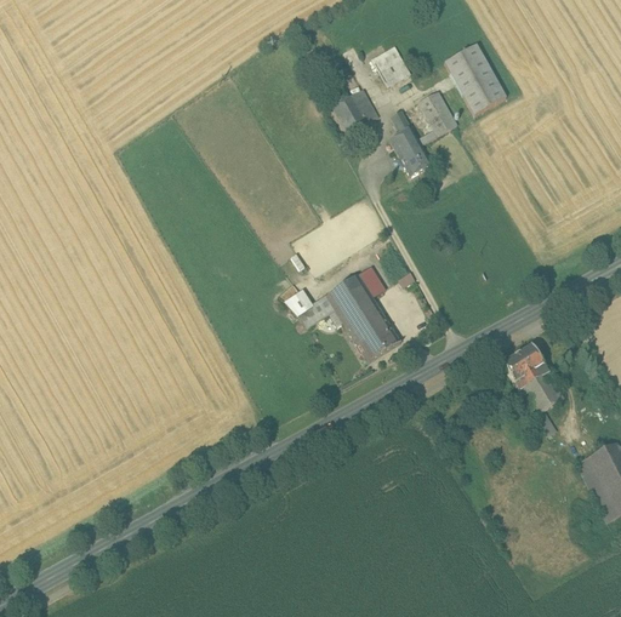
[(402,60),(393,44),(370,57),(379,72),(402,60)]
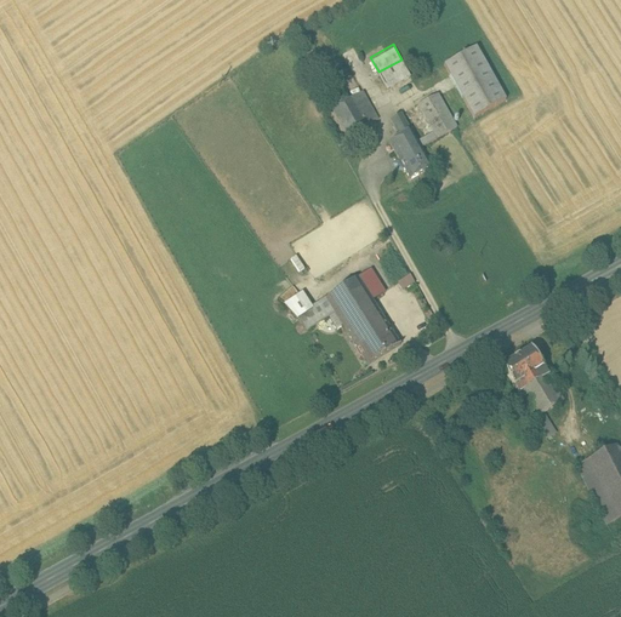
[(505,97),(476,44),(443,62),(472,115),(505,97)]
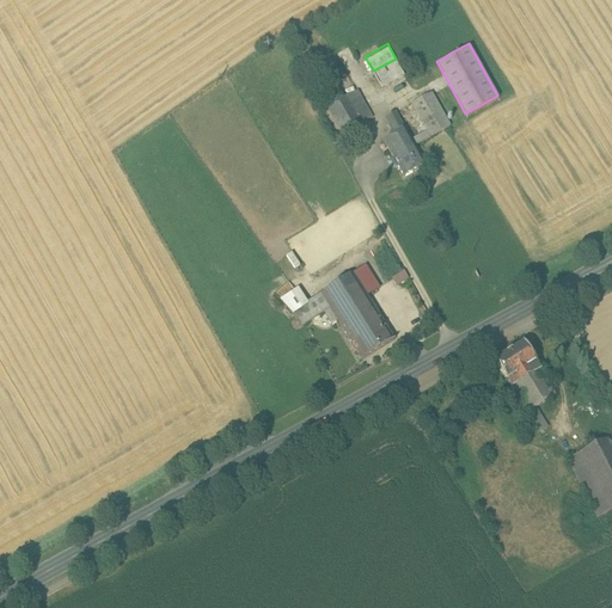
[(396,59),(373,71),(381,85),(404,73),(396,59)]
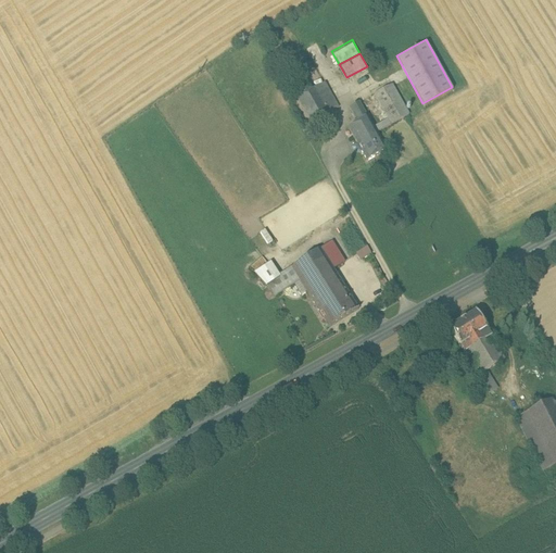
[(325,79),(297,93),(311,118),(338,104),(325,79)]
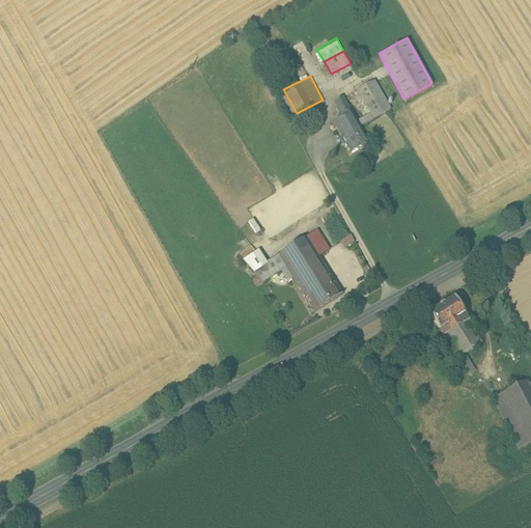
[(390,106),(374,77),(357,86),(370,110),(372,115),(390,106)]
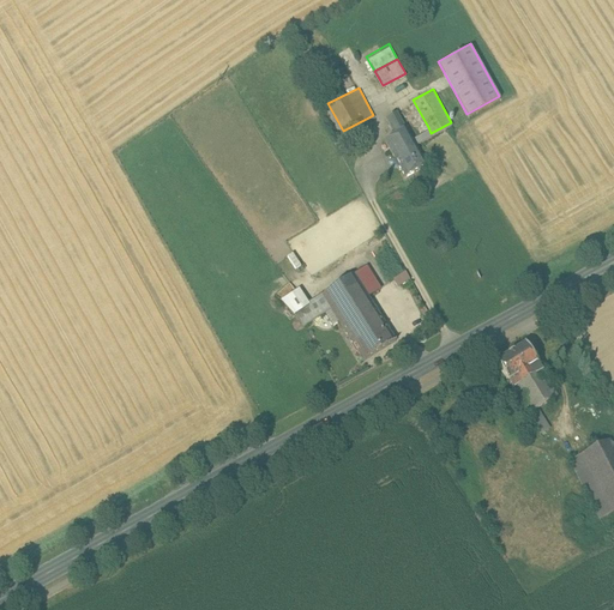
[(404,125),(396,112),(386,116),(395,131),(404,125)]
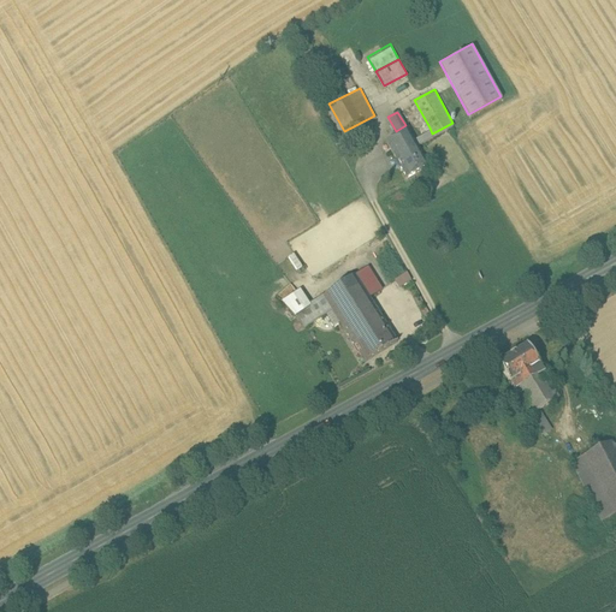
[(396,131),(384,137),(395,156),(415,144),(415,143),(412,137),(406,125),(396,131)]
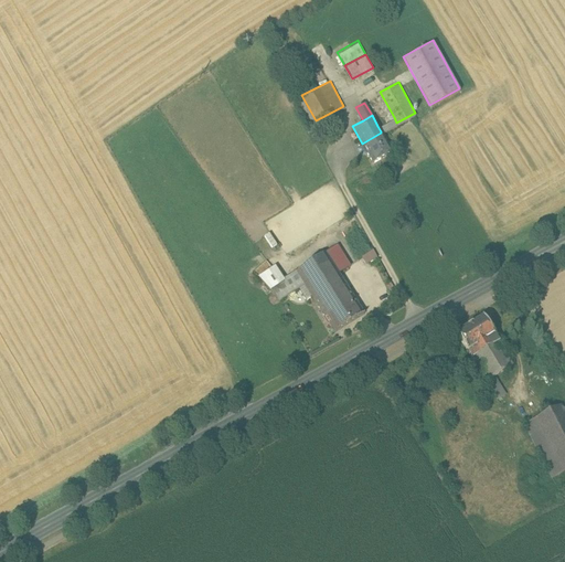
[(394,117),(377,126),(381,131),(396,123),(394,117)]
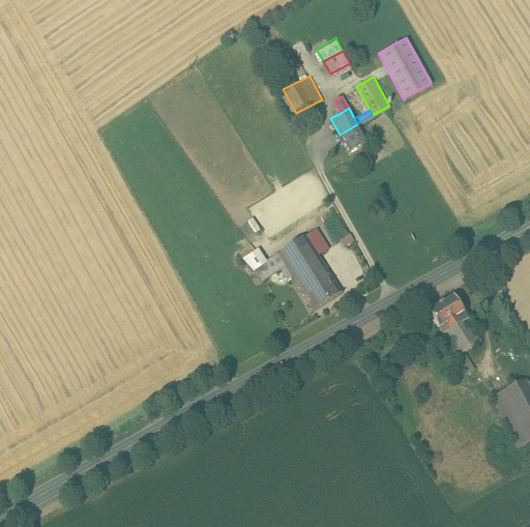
[(357,124),(340,135),(348,149),(365,140),(357,124)]
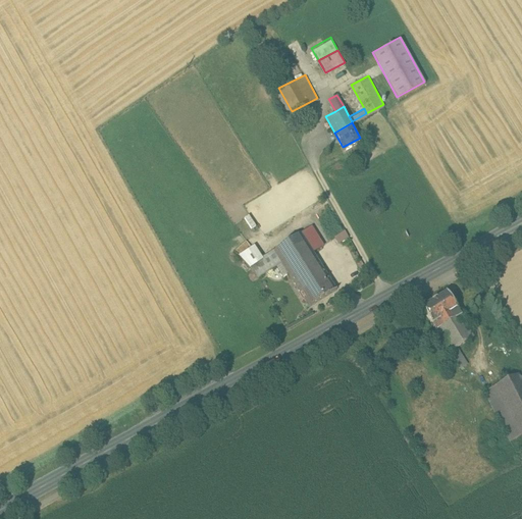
[(309,244),(318,238),(310,225),(301,230),(309,244)]
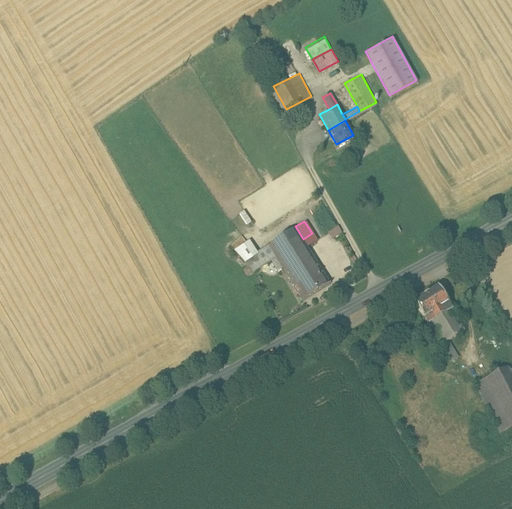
[(331,237),(341,230),(338,225),(328,231),(331,237)]
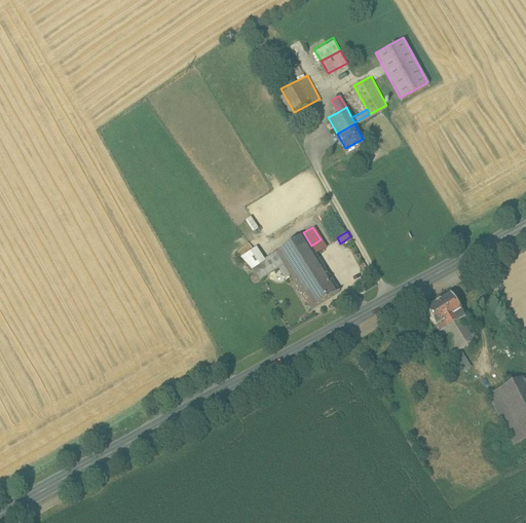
[(303,232),(275,250),(284,262),(288,270),(311,307),(339,290),(315,252),(311,246),(303,232)]
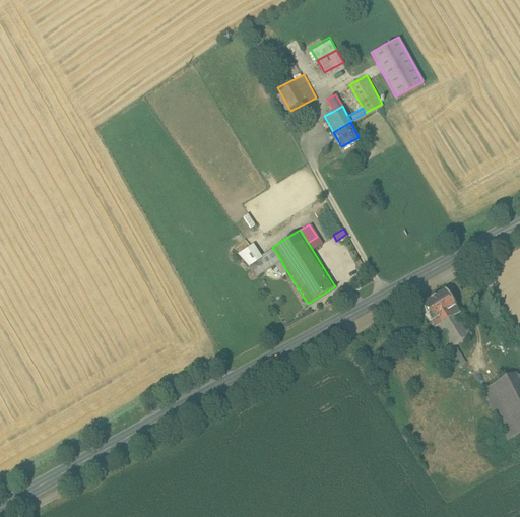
[(317,237),(308,243),(312,249),(322,243),(317,237)]
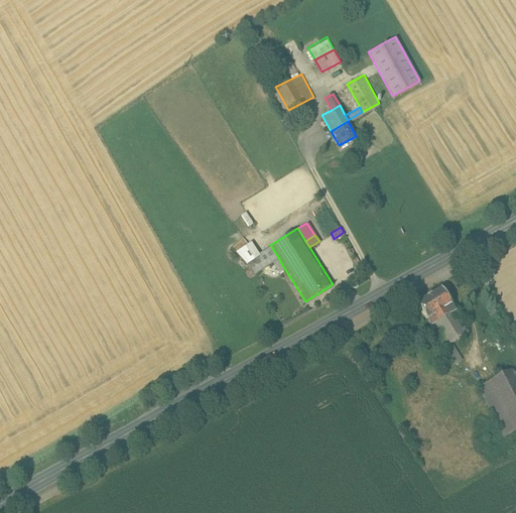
[(256,271),(273,260),(278,257),(270,245),(258,253),(250,242),(236,250),(256,271)]
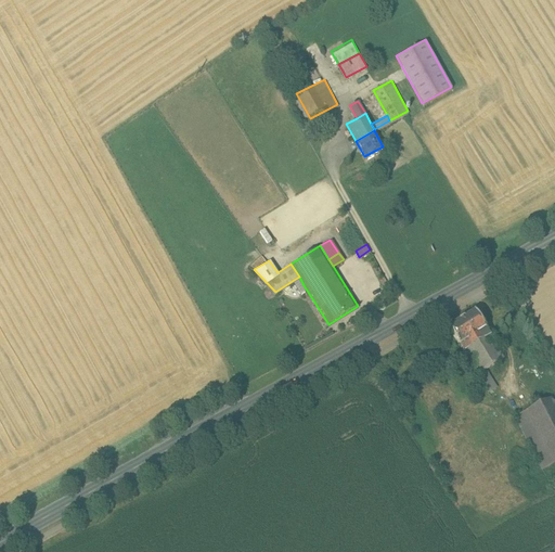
[(304,285),(299,277),(294,280),(298,289),(304,285)]
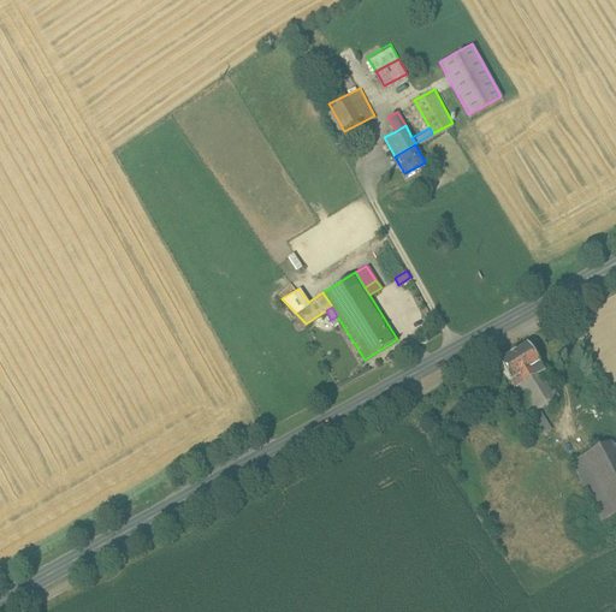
[(527,343),(498,361),(510,380),(539,363),(539,362),(527,343)]
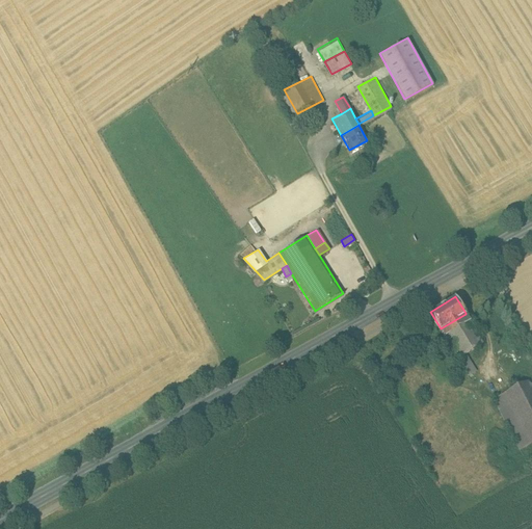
[(466,314),(441,328),(458,358),(466,352),(483,342),(466,314)]
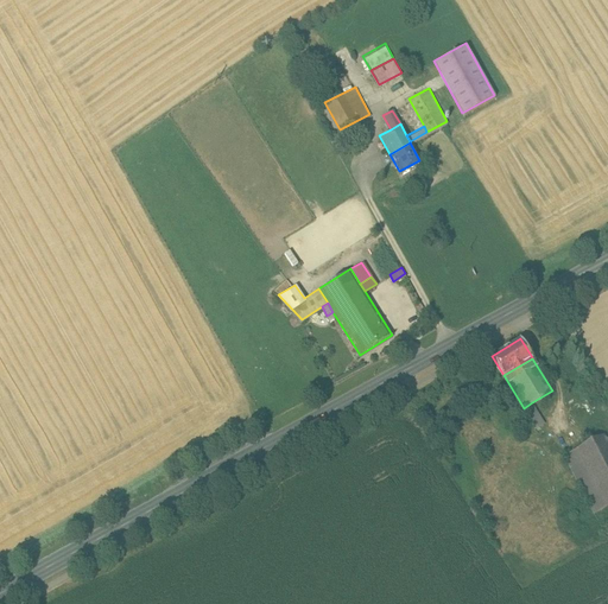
[(532,402),(524,408),(536,427),(545,421),(532,402)]
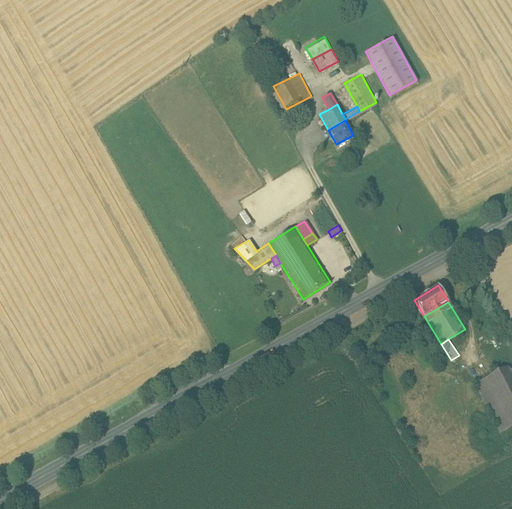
[(511,372),(508,365),(475,382),(500,431),(511,424),(511,372)]
